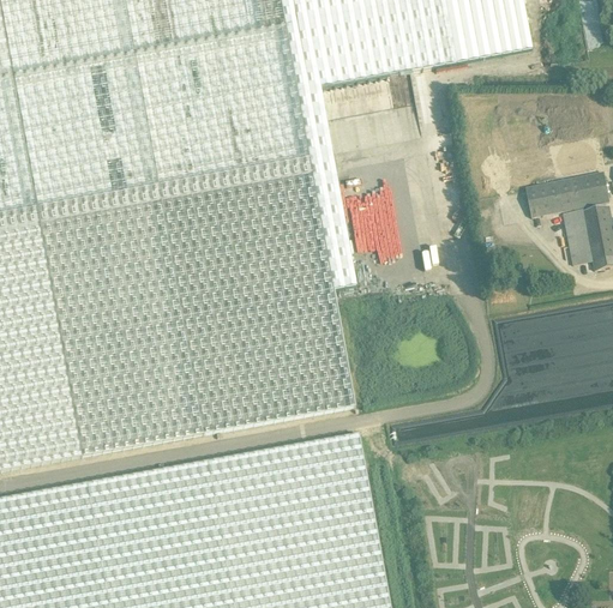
[(0,0),(0,469),(356,404),(335,288),(358,283),(322,85),(412,68),(533,47),(523,0),(0,0)]
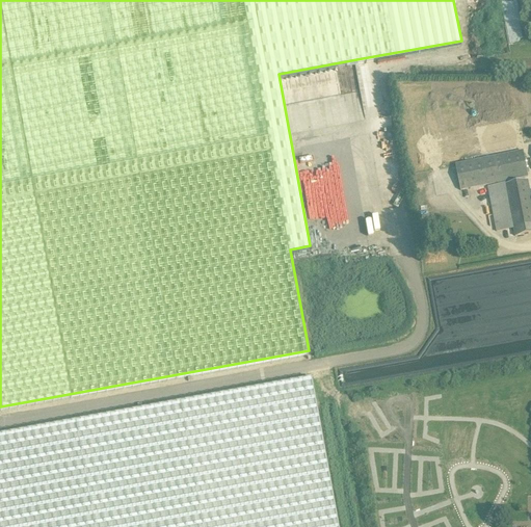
[(503,0),(510,37),(525,34),(518,0),(503,0)]
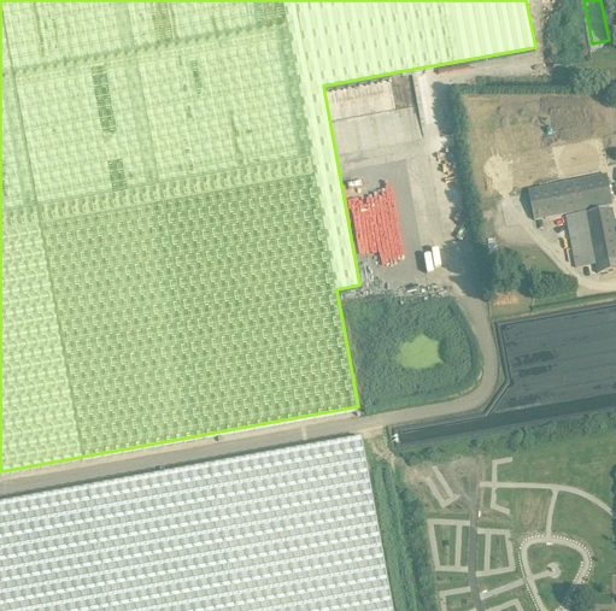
[(604,144),(597,145),(600,164),(608,163),(604,144)]
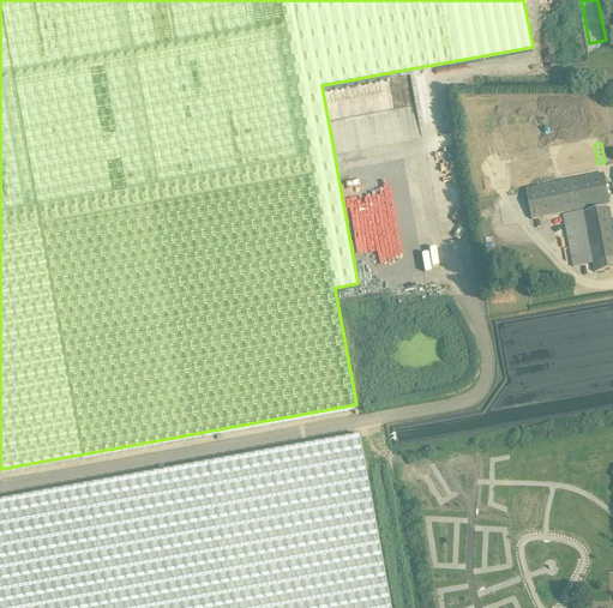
[(605,170),(544,182),(527,186),(533,214),(564,208),(575,262),(594,258),(595,268),(612,263),(612,214),(611,204),(584,209),(584,203),(610,198),(605,170)]
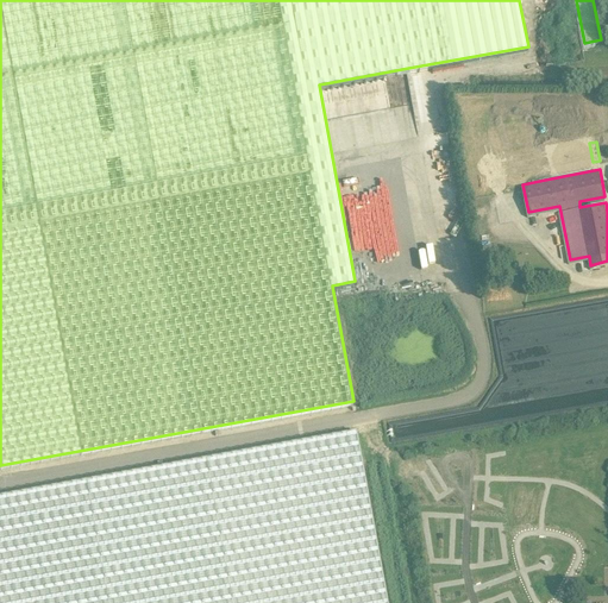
[(389,602),(357,428),(0,492),(0,602),(389,602)]
